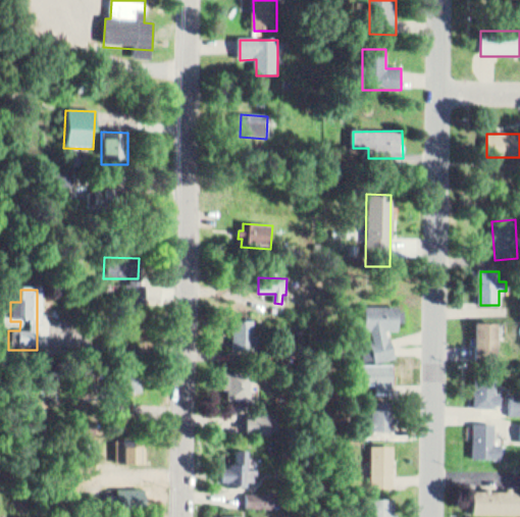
[(399,308),(365,308),(365,333),(372,333),(375,343),(370,344),(376,364),(397,357),(391,339),(388,339),(386,332),(398,332),(399,308)]
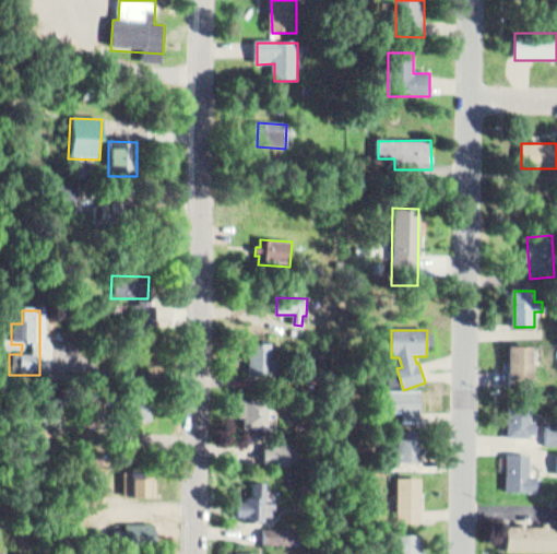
[(250,345),(250,377),(280,377),(280,362),(272,362),(272,345),(250,345)]
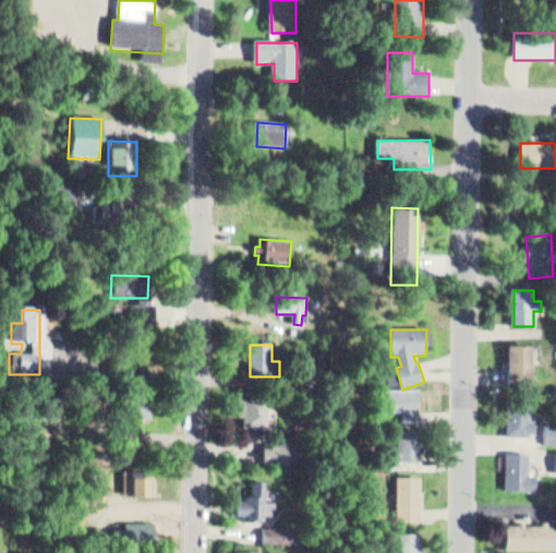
[(507,386),(508,346),(531,347),(530,386),(507,386)]
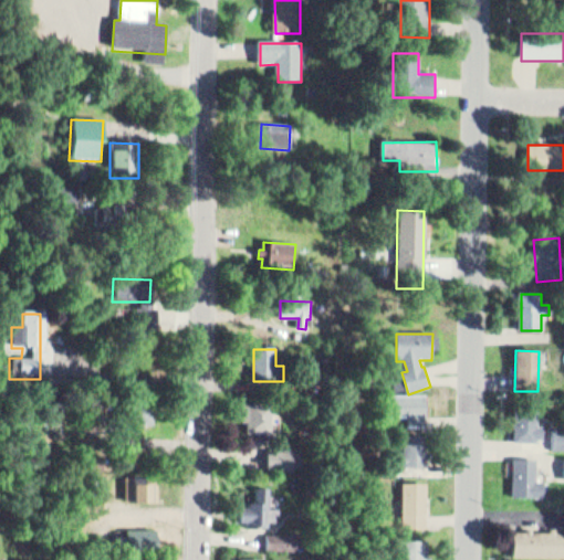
[(425,428),(425,398),(392,397),(392,419),(408,419),(408,428),(425,428)]
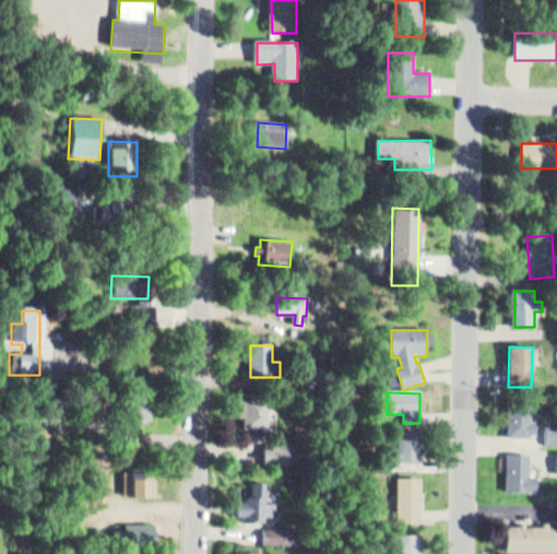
[(269,436),(268,400),(245,400),(245,404),(240,404),(241,419),(245,419),(246,436),(269,436)]
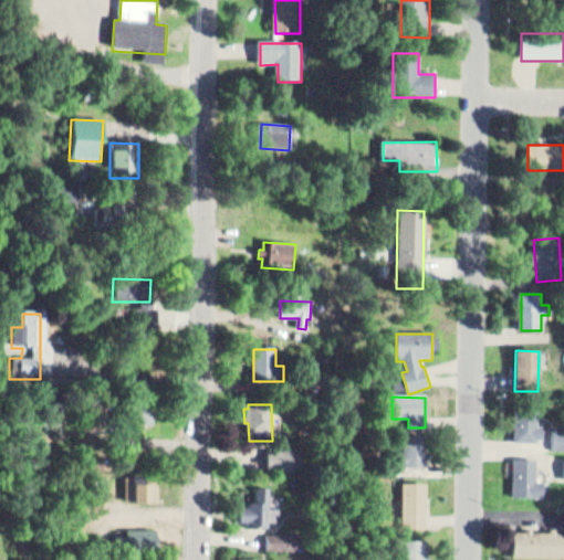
[(155,426),(154,410),(133,411),(133,428),(155,426)]
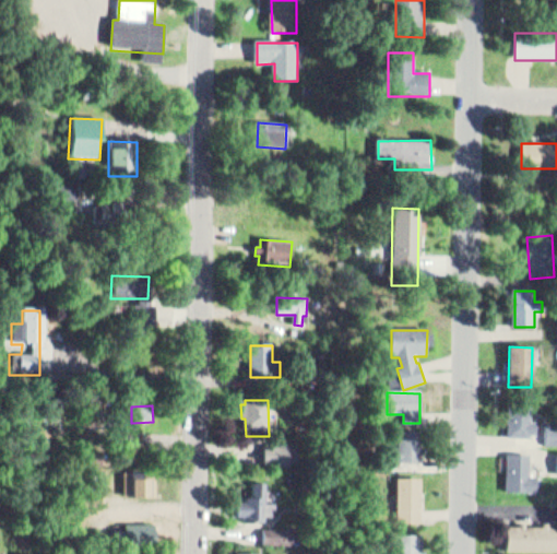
[(508,438),(509,405),(532,405),(531,423),(536,423),(535,436),(530,435),(530,438),(508,438)]
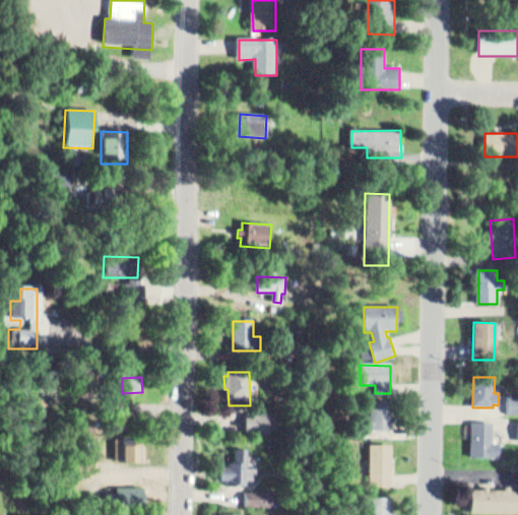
[(517,396),(509,398),(511,415),(517,414),(517,396)]
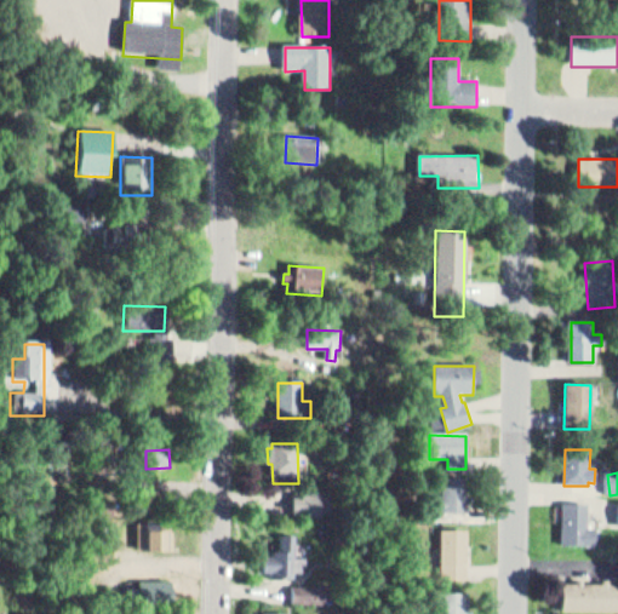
[(467,512),(442,512),(441,480),(467,478),(467,512)]
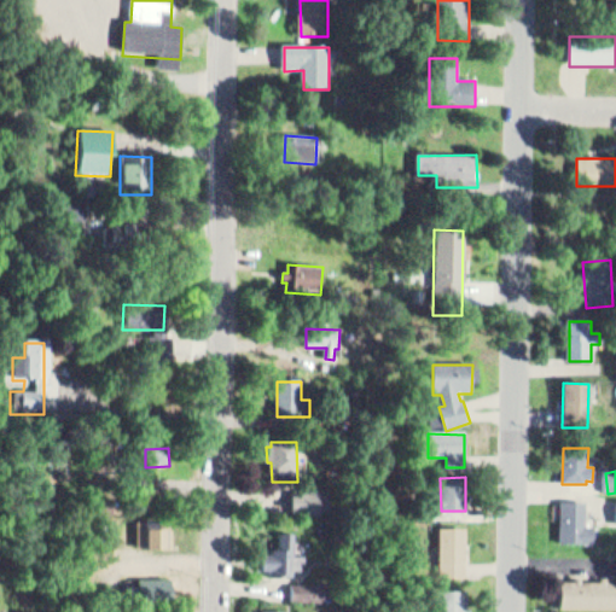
[(144,490),(144,510),(166,510),(166,490),(144,490)]
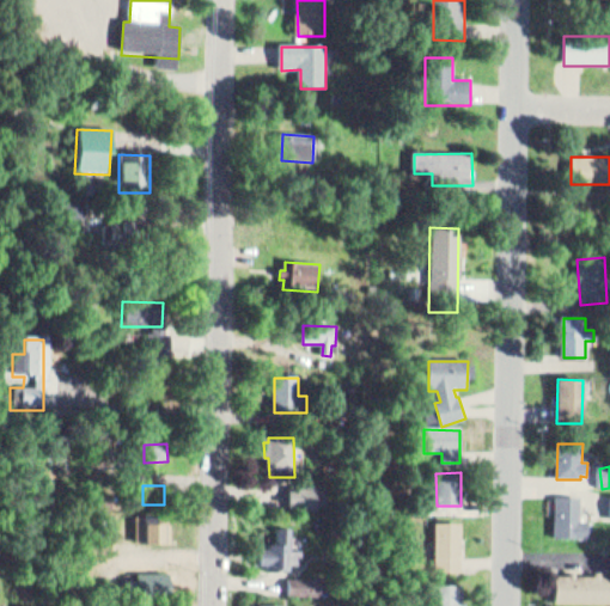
[(317,488),(318,512),(291,513),(290,489),(317,488)]
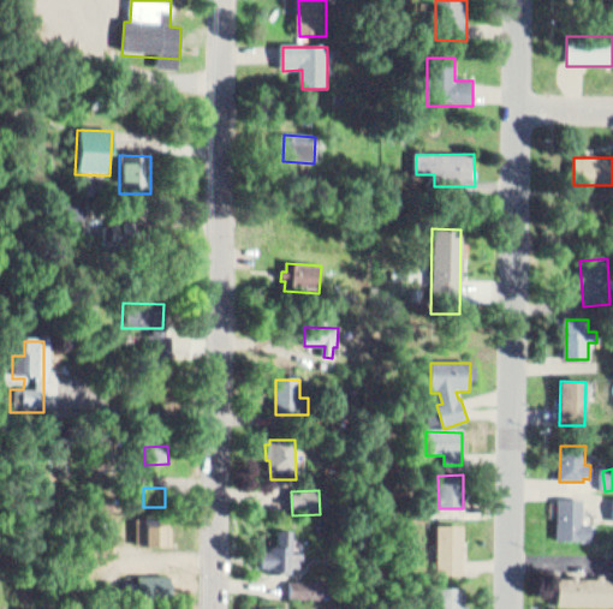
[(558,501),(557,542),(590,542),(591,525),(583,525),(584,502),(558,501)]
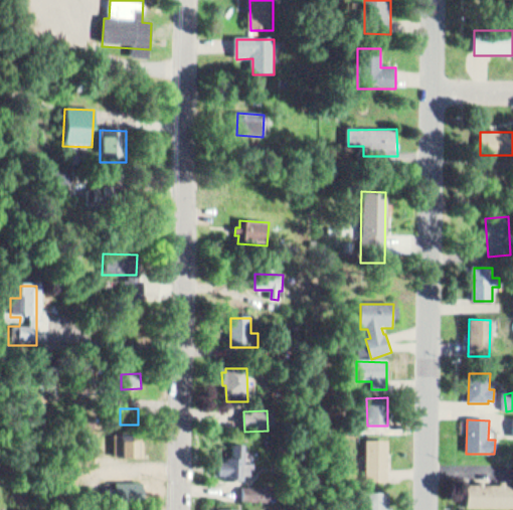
[(121,458),(121,444),(117,444),(117,435),(128,435),(128,441),(139,441),(139,458),(121,458)]
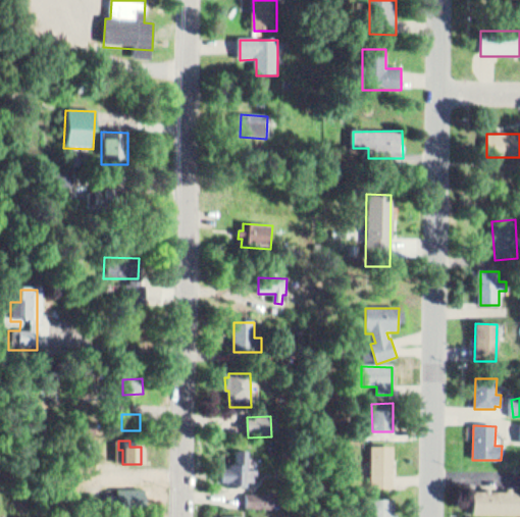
[(395,489),(371,489),(371,448),(394,448),(395,489)]
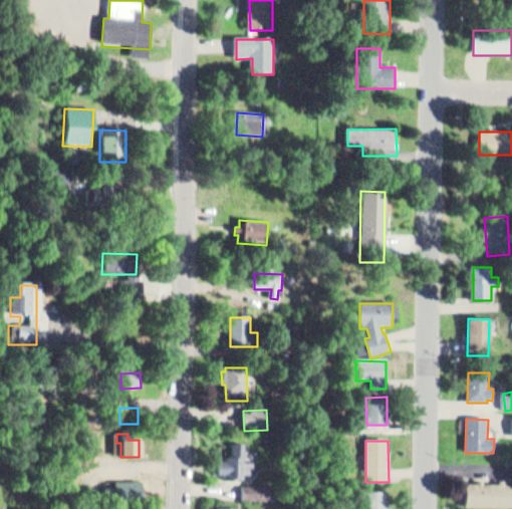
[(234,445),(233,459),(227,459),(227,464),(219,464),(219,476),(228,476),(228,480),(244,480),(244,477),(254,477),(254,463),(245,463),(246,445),(234,445)]
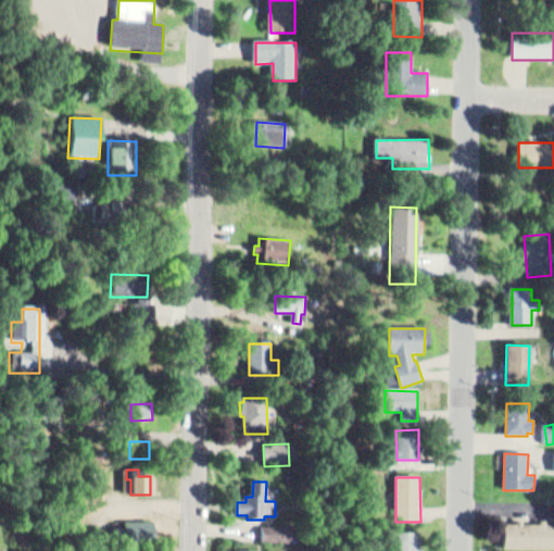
[(553,525),(503,525),(502,549),(553,550),(553,525)]
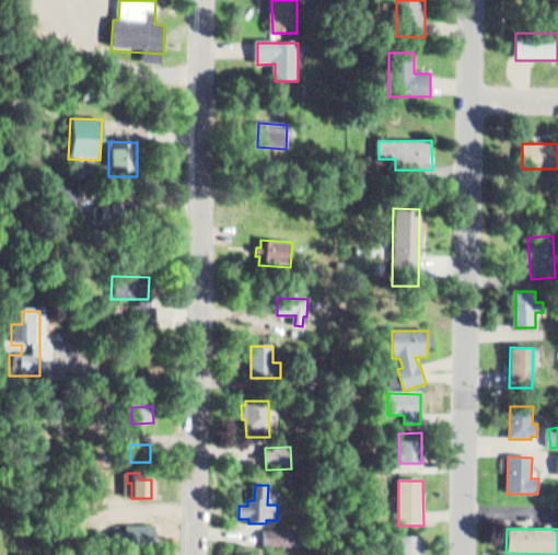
[(266,546),(267,532),(294,532),(294,547),(266,546)]
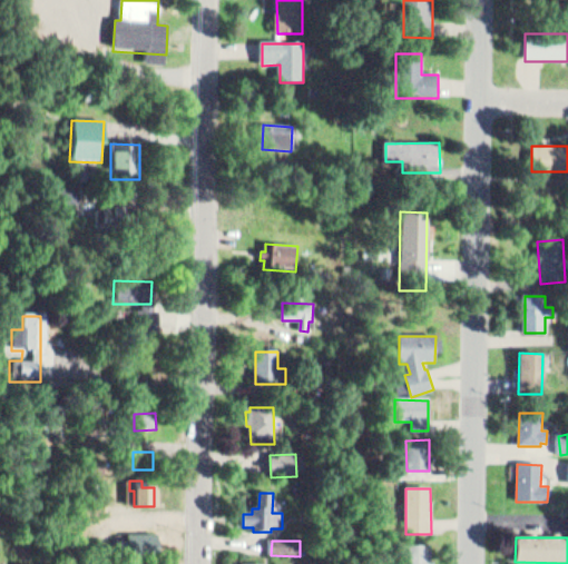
[(430,563),(429,546),(405,546),(405,563),(433,563),(430,563)]
